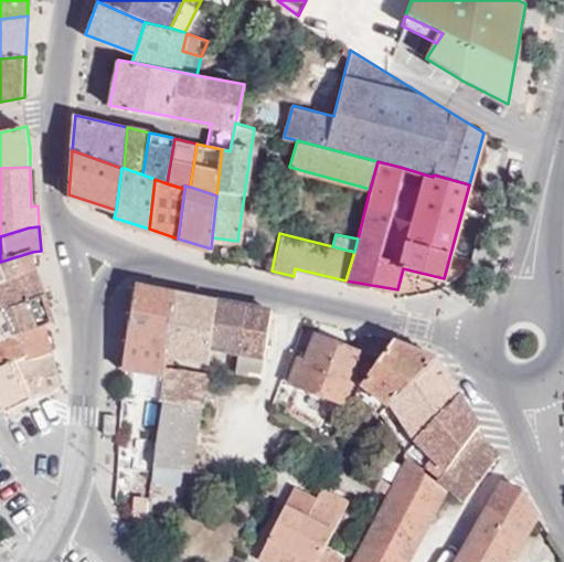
[(0,284),(34,268),(32,252),(0,262),(0,284)]
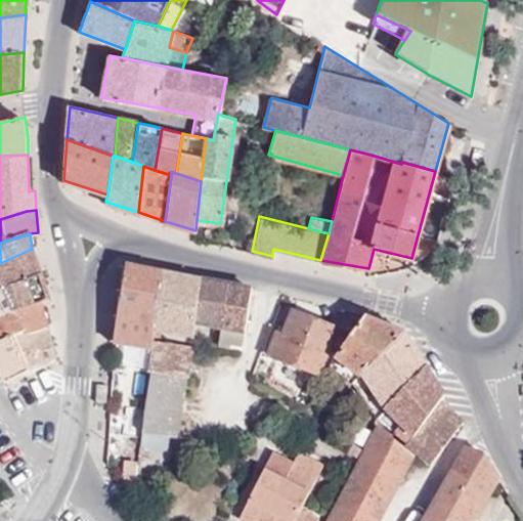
[(0,274),(5,287),(40,271),(37,263),(32,249),(0,263),(0,274)]
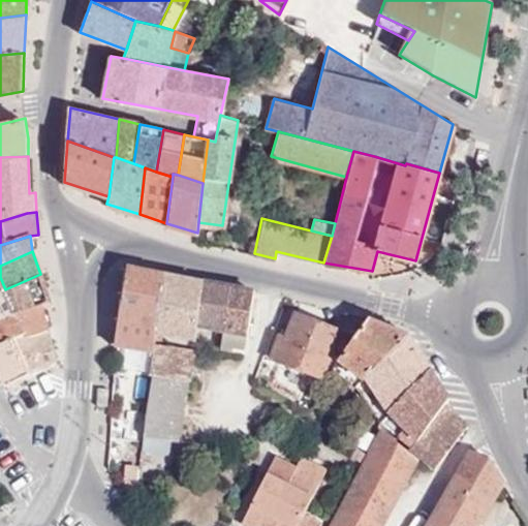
[(156,315),(163,272),(126,266),(119,311),(119,312),(156,315)]
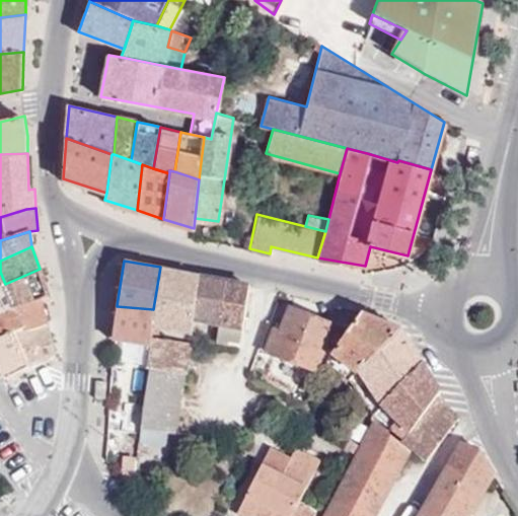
[(193,317),(199,274),(160,267),(153,309),(150,328),(148,342),(145,365),(148,366),(144,391),(141,413),(139,425),(167,429),(175,431),(183,370),(185,370),(190,341),(158,337),(159,325),(191,330),(193,317)]
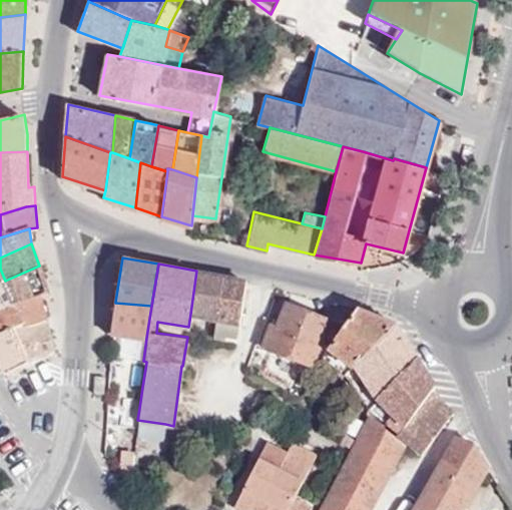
[(16,304),(39,297),(48,293),(39,266),(5,281),(14,300),(16,304)]
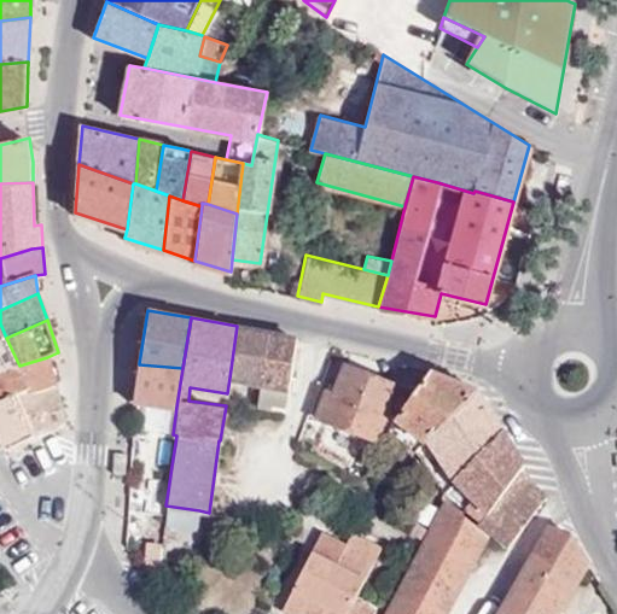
[(260,384),(269,332),(237,326),(230,378),(260,384)]
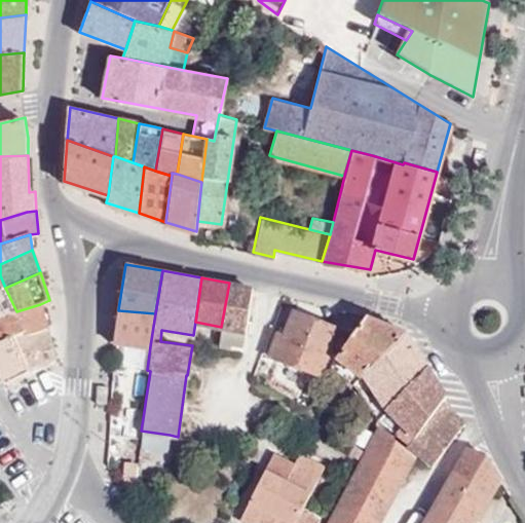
[(245,332),(252,287),(229,283),(221,327),(245,332)]
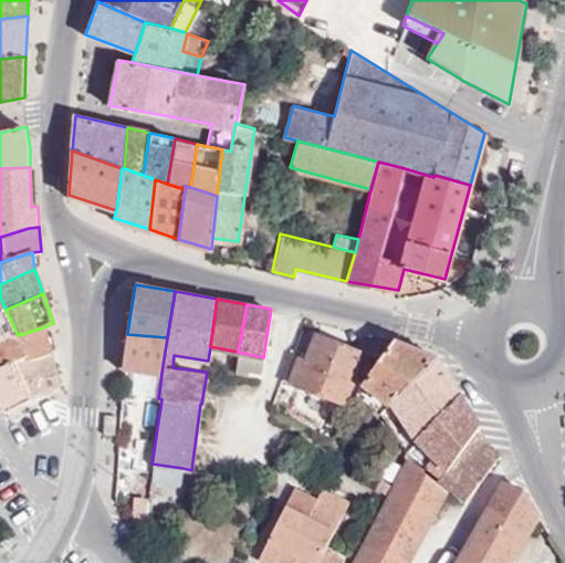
[(0,339),(16,331),(6,310),(0,312),(0,339)]
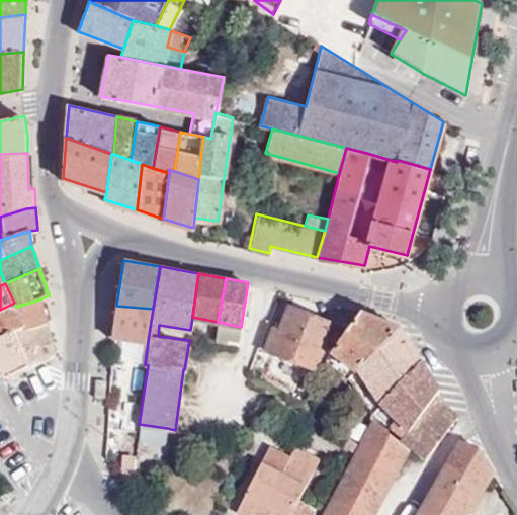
[(26,328),(47,322),(39,299),(16,307),(14,303),(0,310),(0,334),(14,329),(24,324),(26,328)]
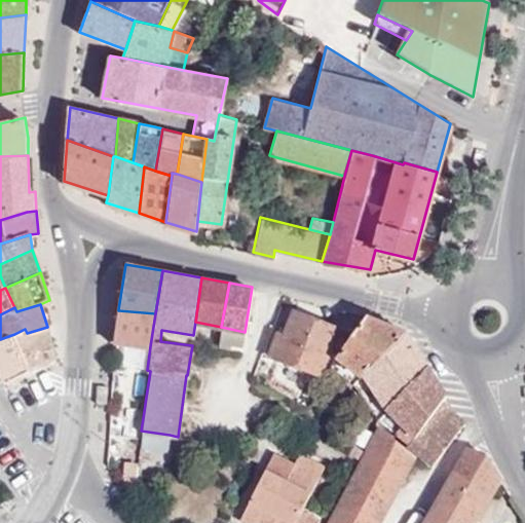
[(338,353),(366,314),(344,308),(337,327),(293,310),(286,327),(279,325),(269,353),(273,355),(320,373),(325,361),(329,348),(338,353)]
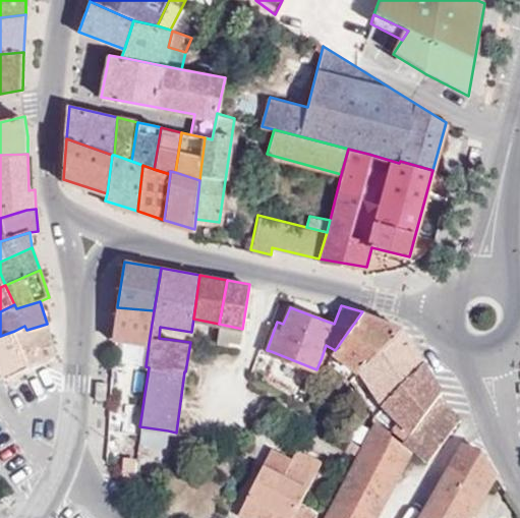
[(151,330),(154,310),(117,307),(113,337),(149,343),(151,330)]
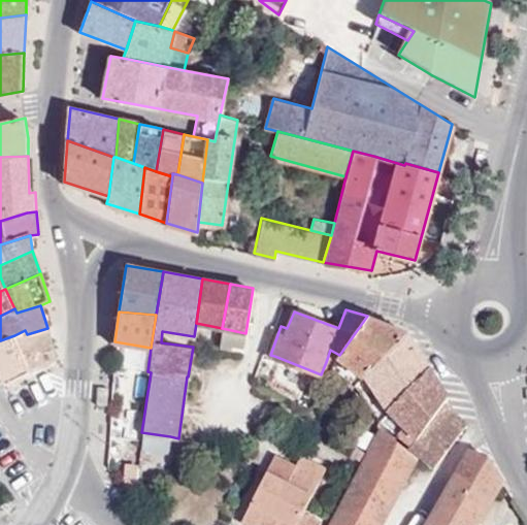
[(363,376),(406,332),(405,330),(367,316),(339,355),(332,365),(331,366),(355,385),(362,376),(363,376)]
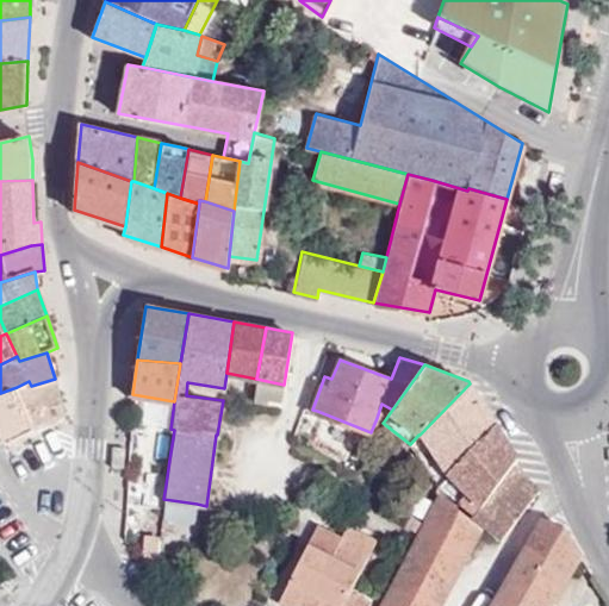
[(64,413),(55,379),(31,386),(29,381),(17,387),(35,428),(64,413)]
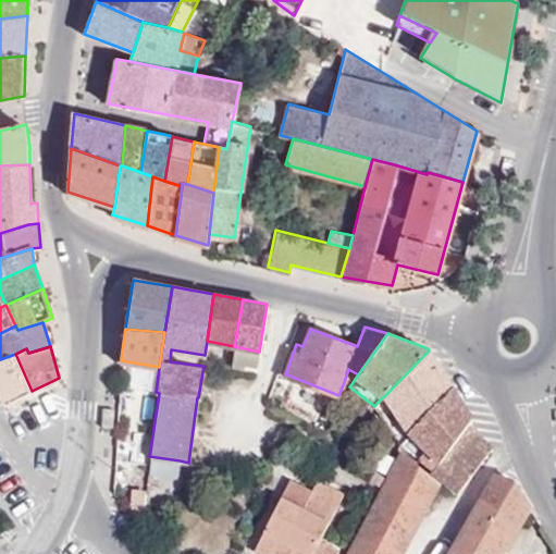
[(256,371),(259,352),(234,346),(231,366),(231,367),(256,371)]
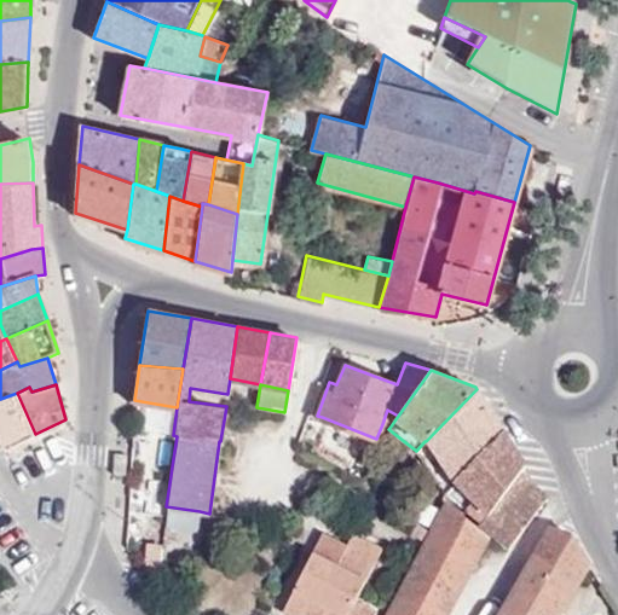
[(455,480),(503,430),(477,389),(426,441),(425,441),(416,451),(444,494),(455,480)]
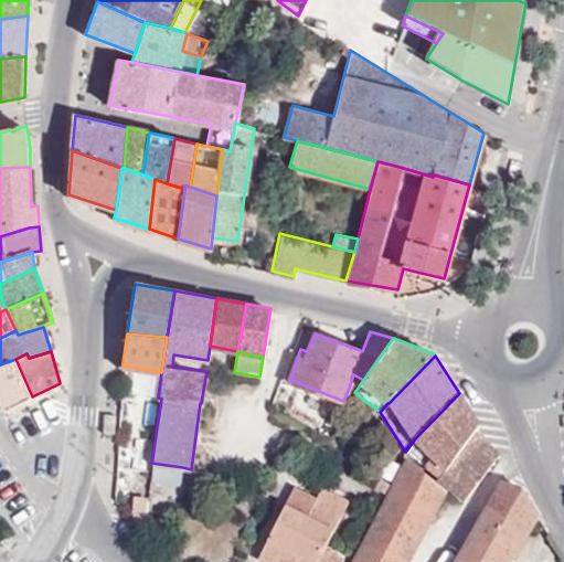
[(32,396),(16,359),(0,364),(0,395),(6,410),(32,396)]
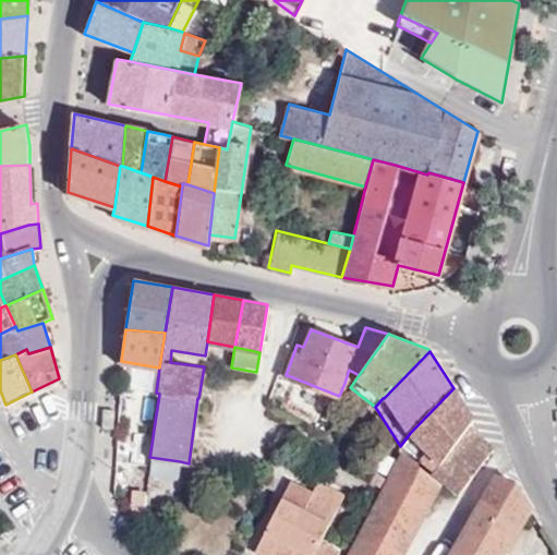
[(351,386),(359,375),(349,370),(344,383),(351,386)]
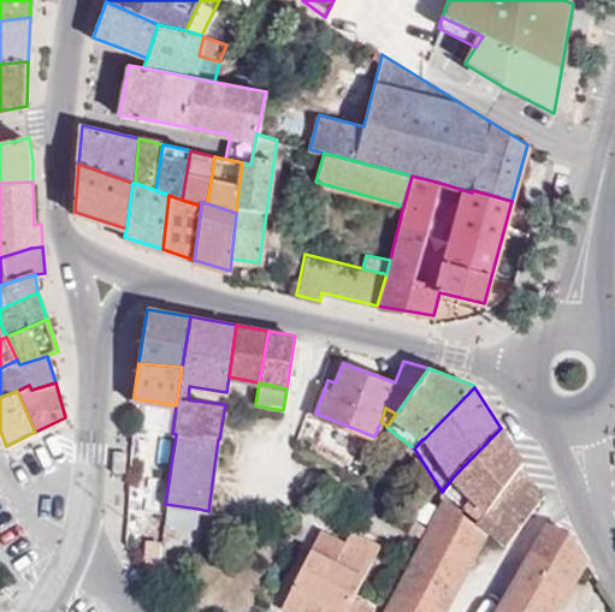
[(320,415),(315,414),(306,410),(296,435),(309,441),(311,440),(320,415)]
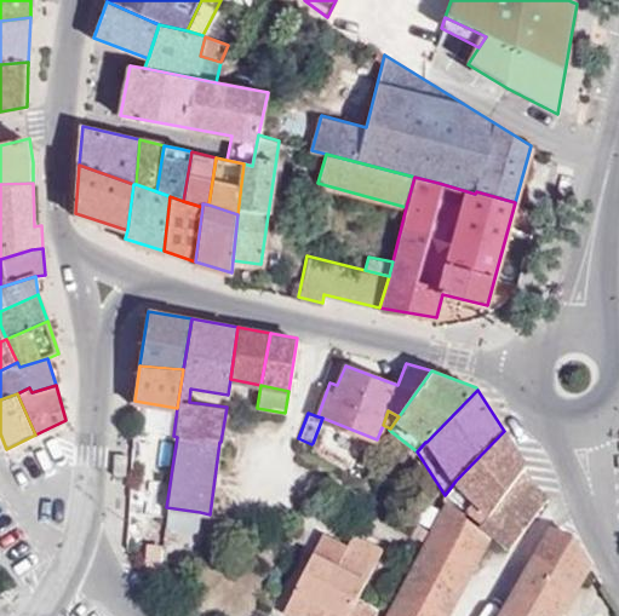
[(133,429),(132,443),(145,445),(148,431),(133,429)]
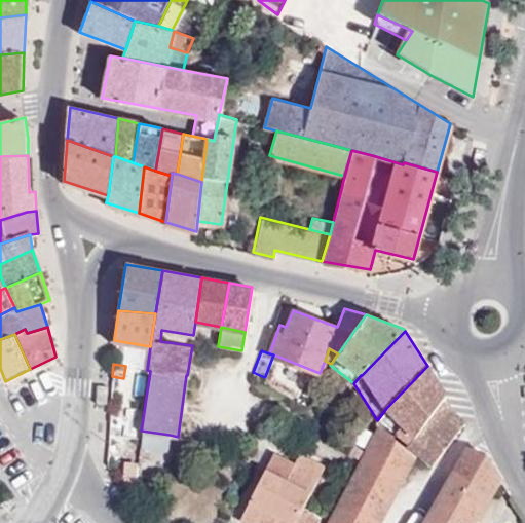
[(377,420),(409,444),(441,401),(446,395),(427,366),(386,408),(377,420)]
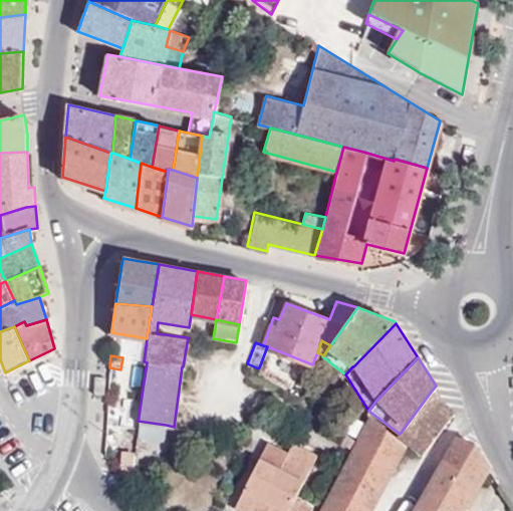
[(147,362),(144,361),(134,360),(131,387),(143,388),(147,362)]
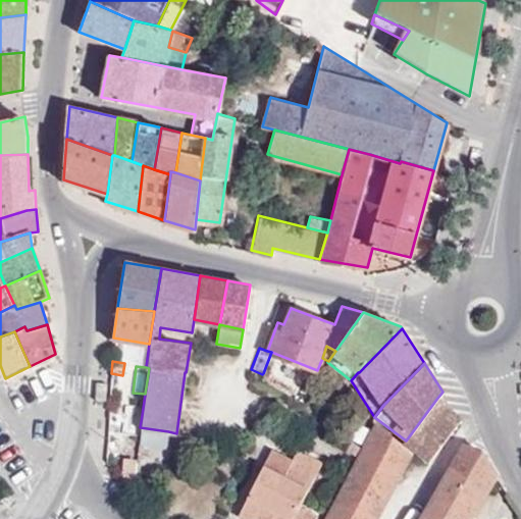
[(105,399),(105,380),(98,380),(97,392),(95,392),(95,398),(105,399)]
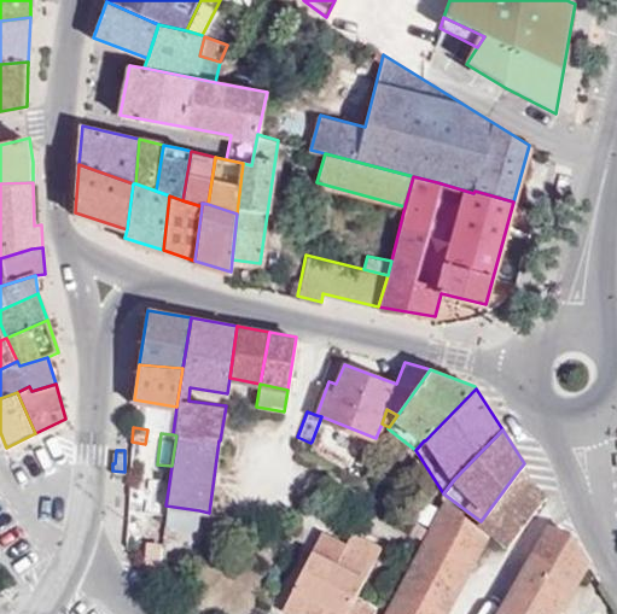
[(508,544),(545,495),(518,471),(481,521),(508,544)]
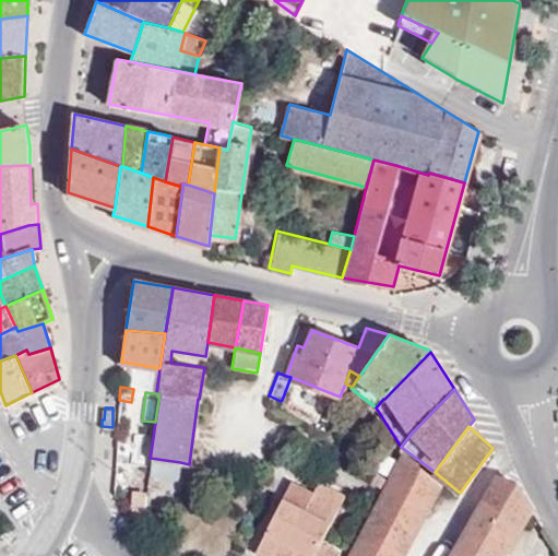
[(400,555),(439,482),(402,453),(346,555),(400,555)]
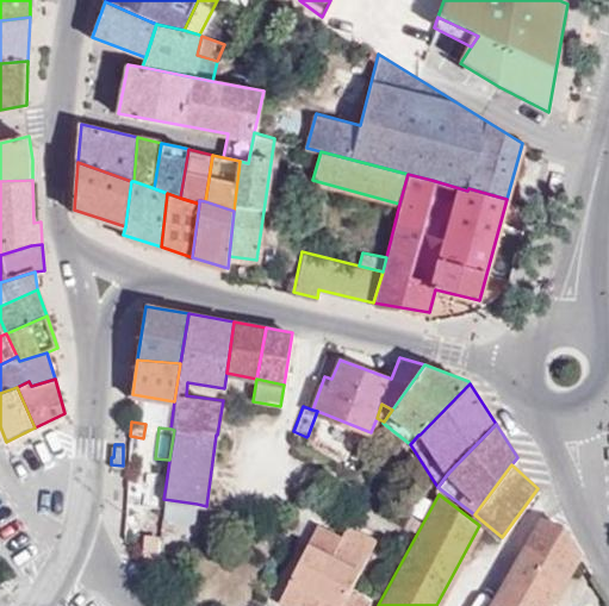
[(197,504),(163,499),(162,514),(194,519),(197,504)]
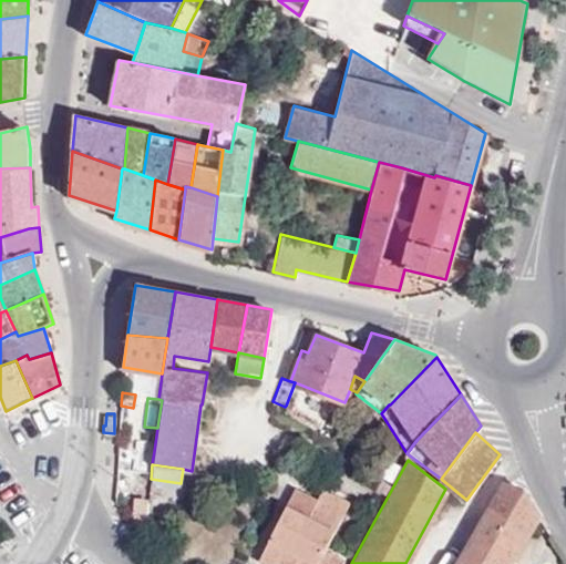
[(506,560),(535,509),(521,486),(504,483),(471,540),(506,560)]
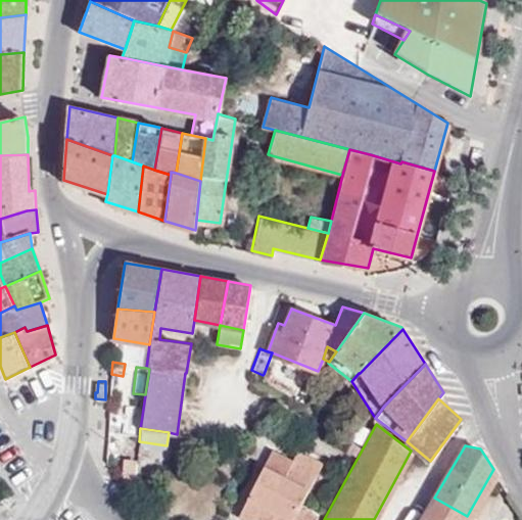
[(299,506),(322,463),(296,450),(292,458),(273,447),(239,515),(248,519),(314,519),(317,515),(299,506)]
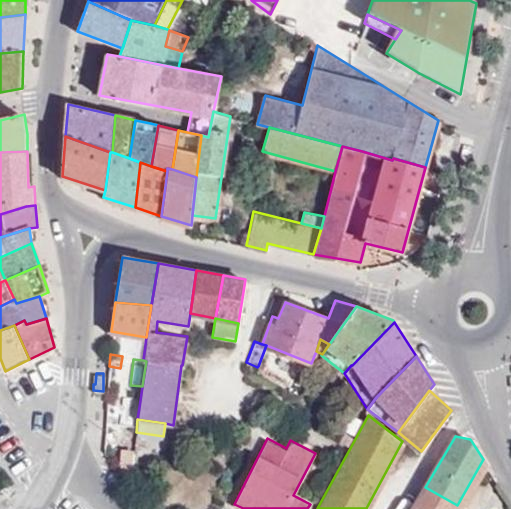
[(124,462),(132,463),(134,450),(127,449),(124,462)]
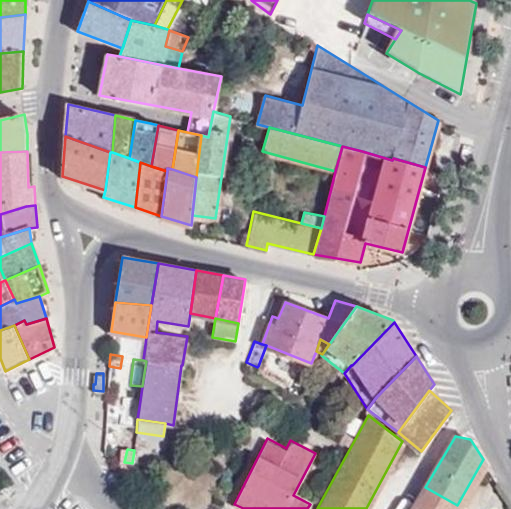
[(461,508),(486,464),(483,459),(457,505),(461,508)]
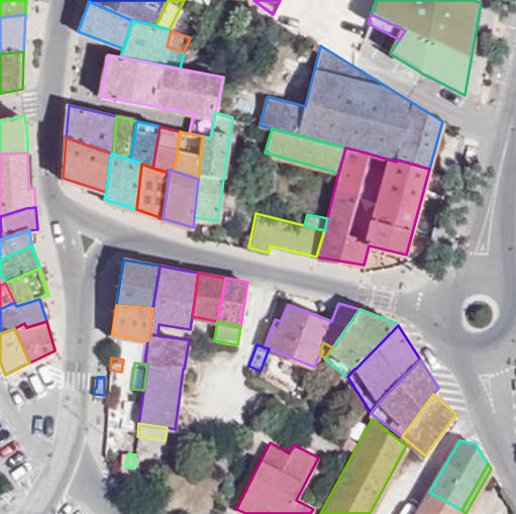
[(458,513),(461,510),(429,492),(416,513),(458,513)]
